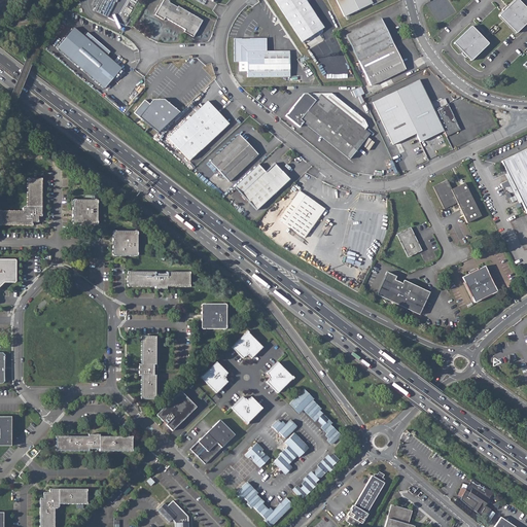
[(169,1),(167,0),(163,0),(161,4),(162,5),(161,6),(160,5),(154,14),(164,20),(165,18),(182,28),(184,30),(183,32),(192,37),(196,32),(195,31),(196,28),(198,29),(203,21),(178,6),(177,7),(169,2),(169,1)]
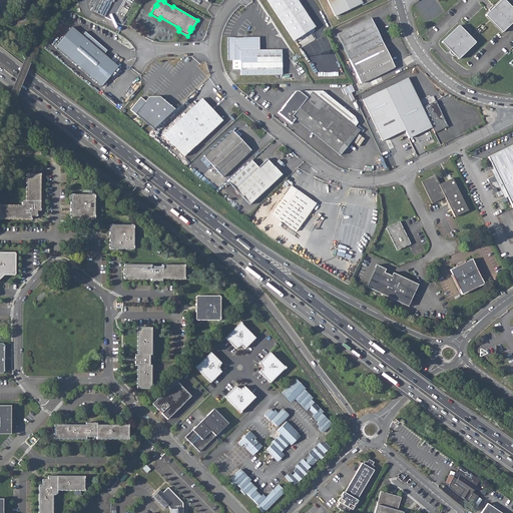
[(267,0),(291,35),(294,41),(315,27),(297,0),(267,0)]
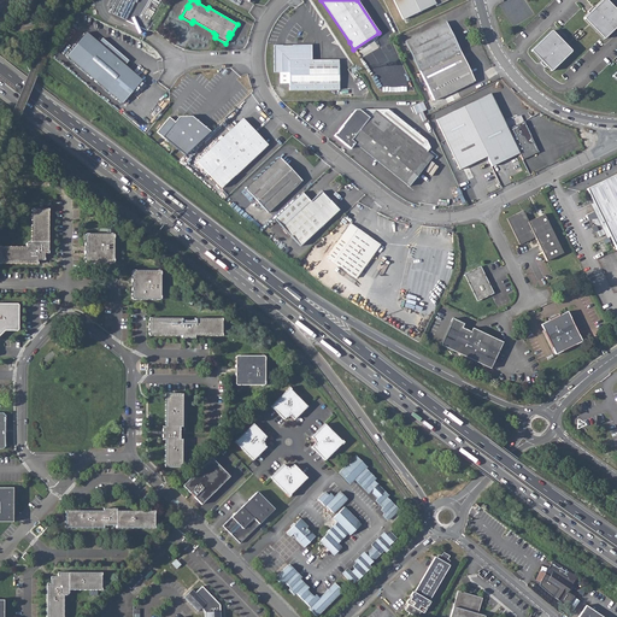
[(393,0),(403,19),(435,4),(436,6),(447,0),(393,0)]
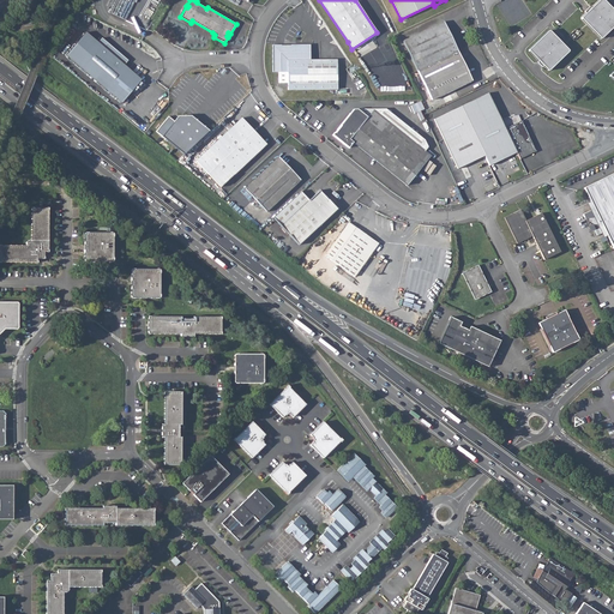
[(599,0),(582,17),(582,19),(601,38),(602,38),(613,26),(613,10),(603,0),(599,0)]
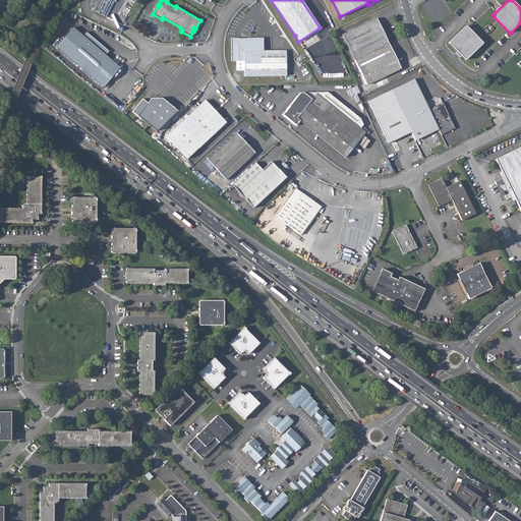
[(377,18),(342,35),(354,60),(389,43),(377,18)]
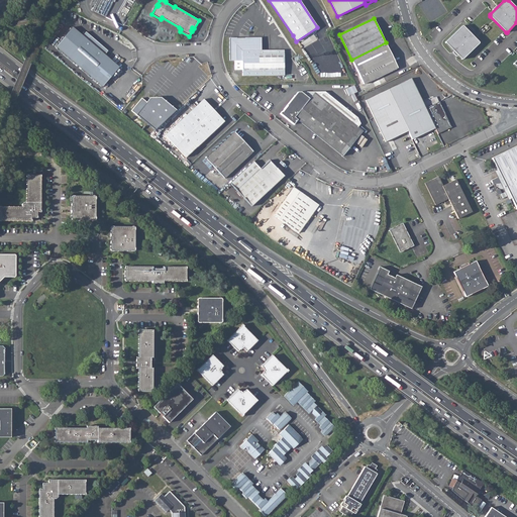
[(462,25),(461,26),(445,41),(445,43),(461,60),(462,59),(479,43),(479,42),(463,26),(462,25)]
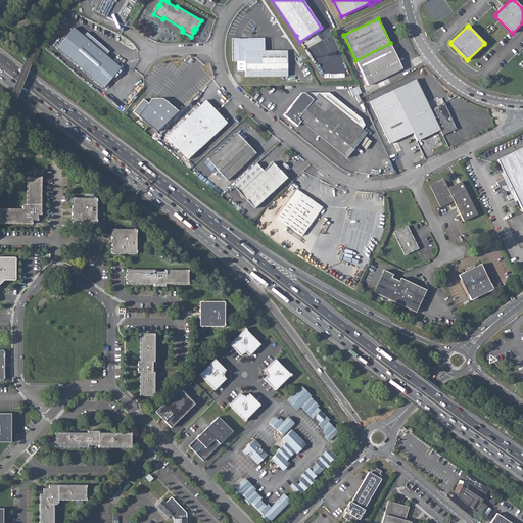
[(88,41),(74,29),(57,48),(104,88),(121,68),(106,56),(109,52),(92,37),(88,41)]
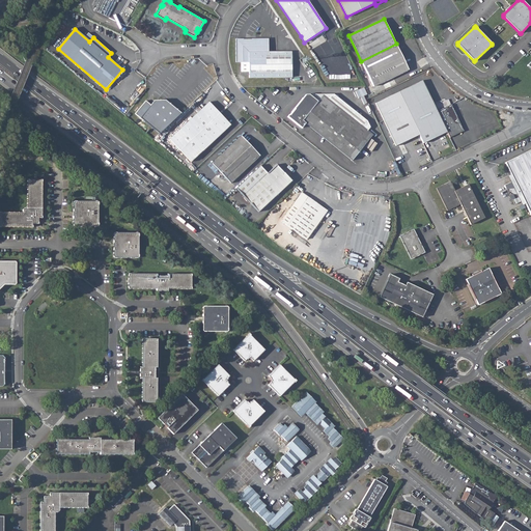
[(268,38),(235,39),(235,62),(249,62),(249,78),(291,78),(291,52),(268,52),(268,38)]
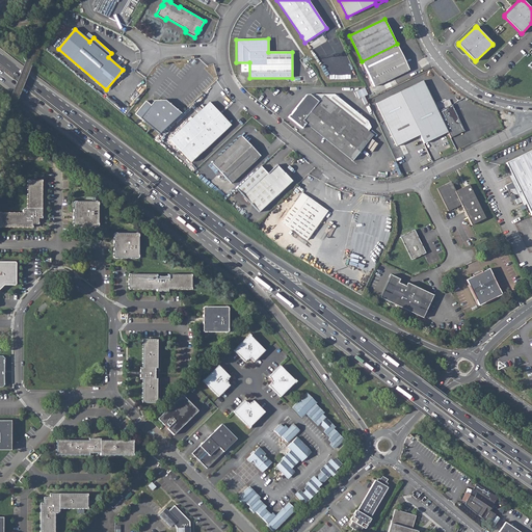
[(409,70),(397,44),(362,61),(374,86),(409,70)]
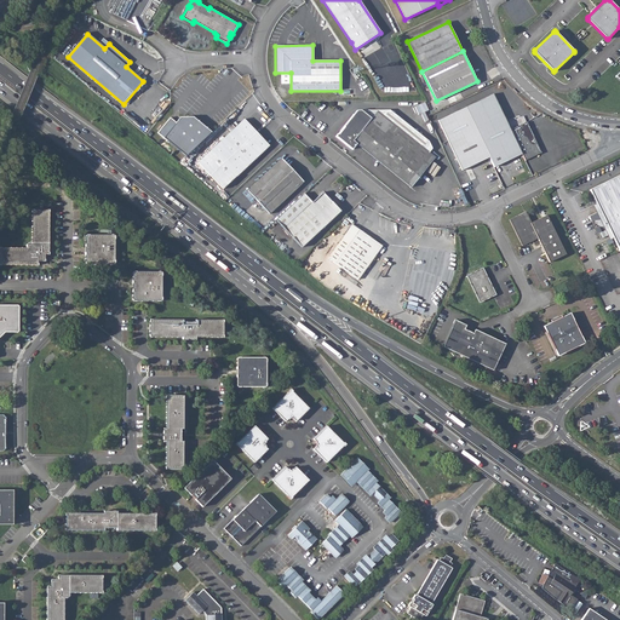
[(493,95),(438,120),(463,171),(489,158),(494,167),(521,154),(524,161),(541,153),(526,122),(510,130),(493,95)]
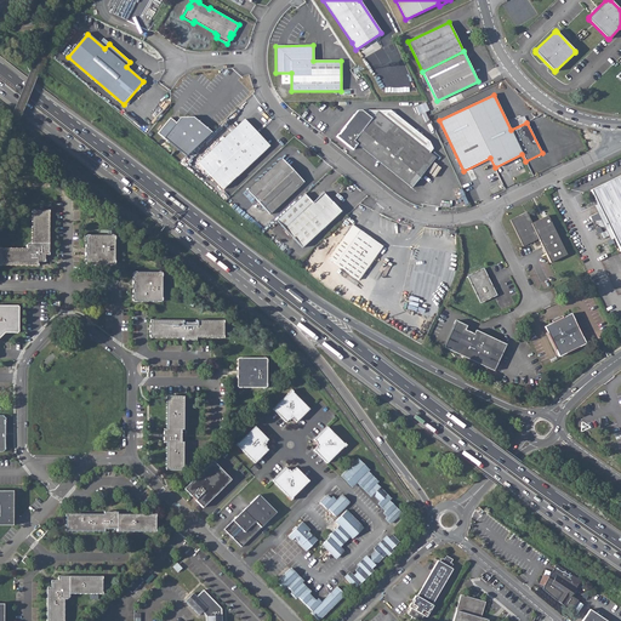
[(419,114),(429,110),(427,102),(416,106),(419,114)]
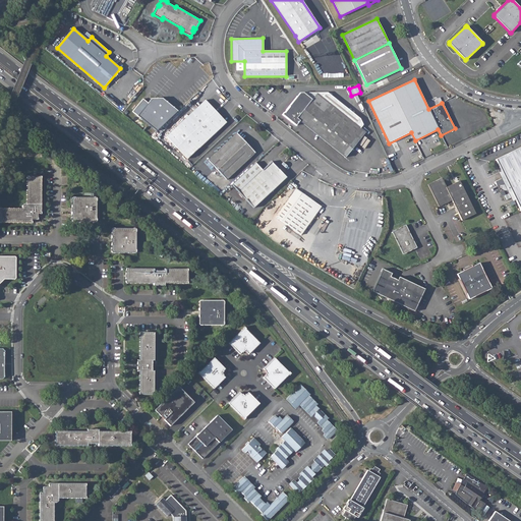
[(365,132),(316,93),(311,99),(304,93),(300,93),(282,115),(295,125),(299,121),(345,158),(365,132)]
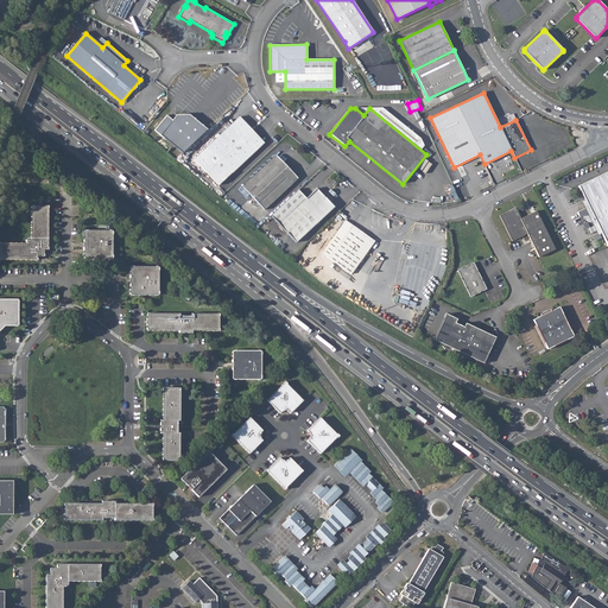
[(168,115),(154,130),(183,152),(207,130),(189,114),(176,114),(172,119),(168,115)]
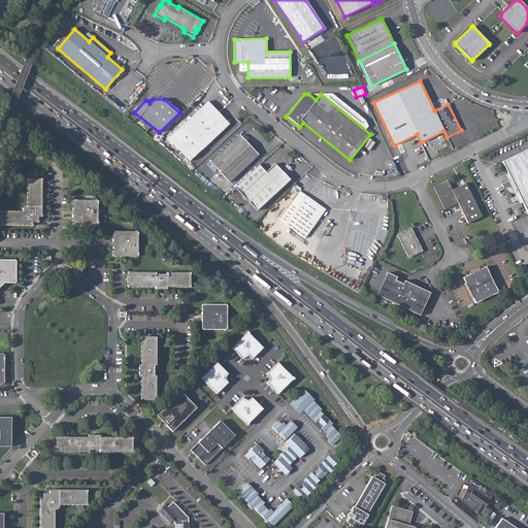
[(229,124),(208,101),(168,138),(189,161),(229,124)]
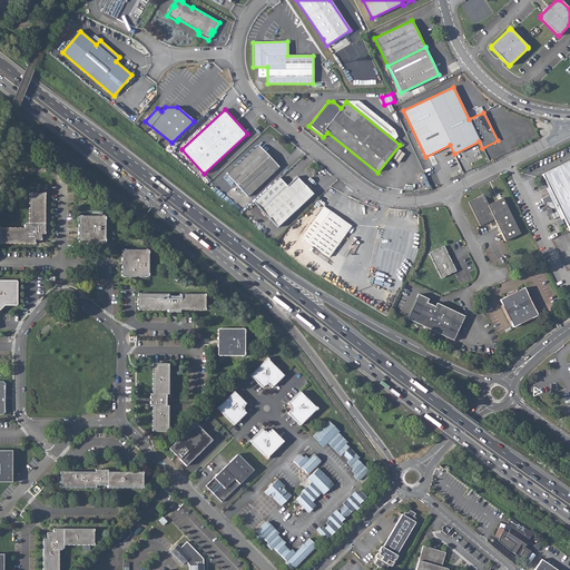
[(259,146),(228,175),(247,197),(279,167),(259,146)]
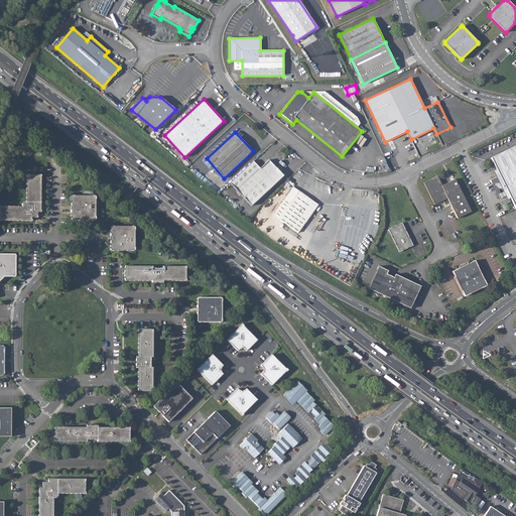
[(515,145),(491,158),(515,209),(515,145)]
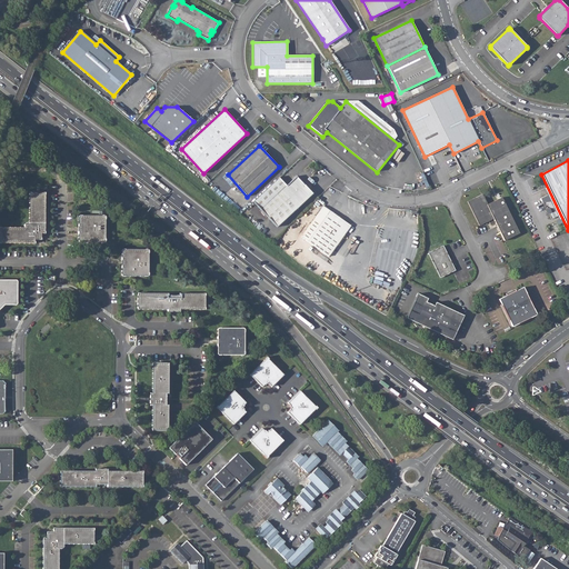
[(279,178),(253,202),(277,227),(312,193),(297,177),(287,186),(279,178)]
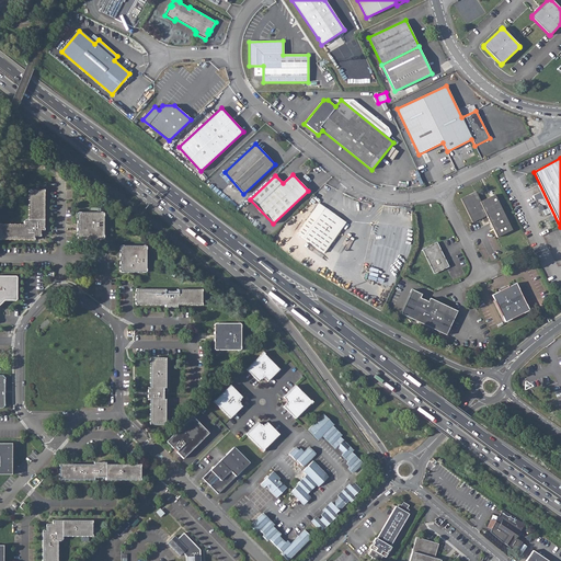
[(29,219),(24,224),(0,224),(0,239),(0,240),(33,240),(34,239),(34,236),(34,233),(36,233),(37,232),(38,231),(38,230),(41,230),(43,230),(44,229),(45,192),(43,190),(31,190),(30,192),(29,219)]
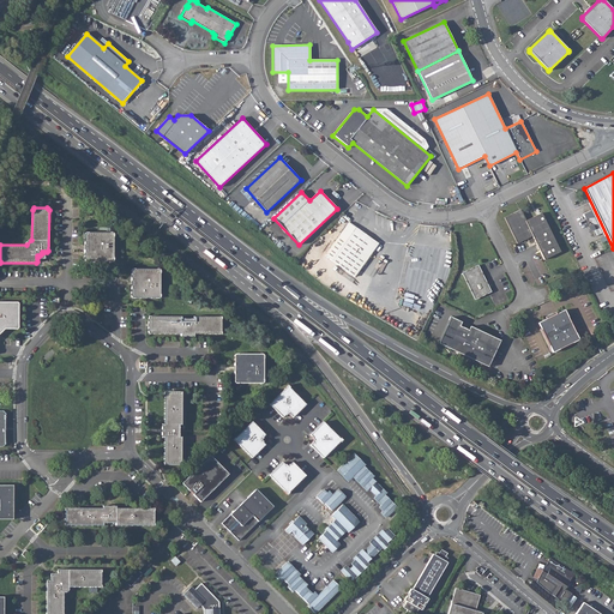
[(521,210),(504,217),(517,244),(524,240),(524,238),(527,236),(528,239),(533,236),(543,260),(560,252),(541,214),(525,221),(521,210)]
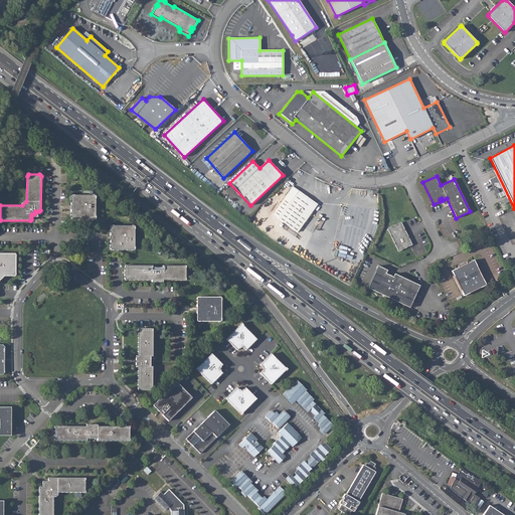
[(293,186),(273,214),(297,232),(317,204),(293,186)]
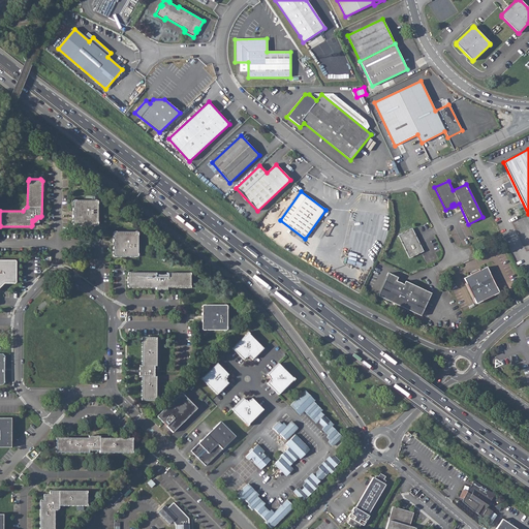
[(97,200),(73,200),(72,201),(72,224),(73,225),(96,225),(98,224),(98,201),(97,200)]
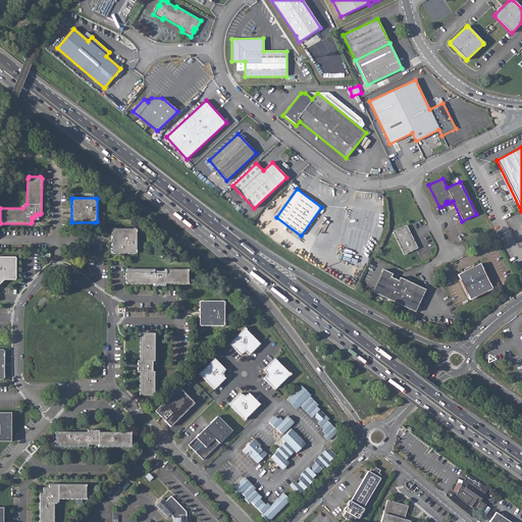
[(407,225),(393,231),(404,255),(418,248),(407,225)]
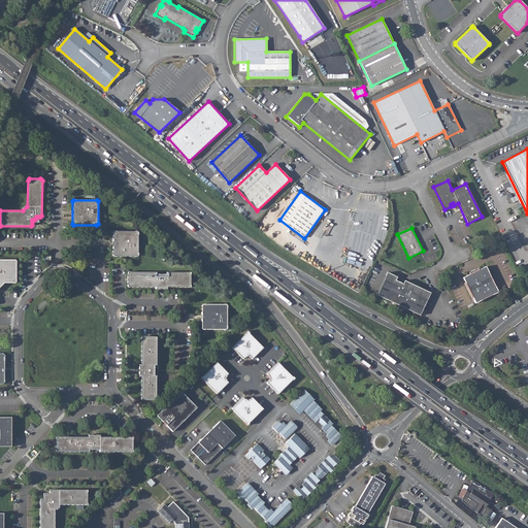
[(113,256),(137,257),(138,256),(138,232),(137,231),(113,231),(112,232),(112,255),(113,256)]
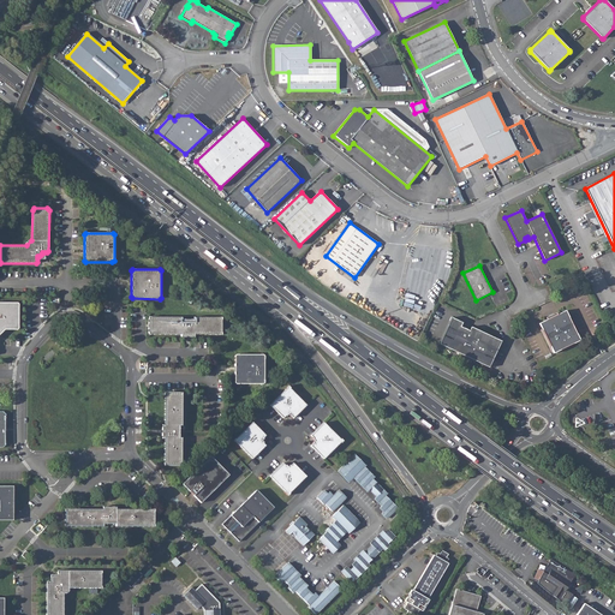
[(17,303),(0,302),(0,332),(5,329),(17,329),(18,328),(18,304),(17,303)]
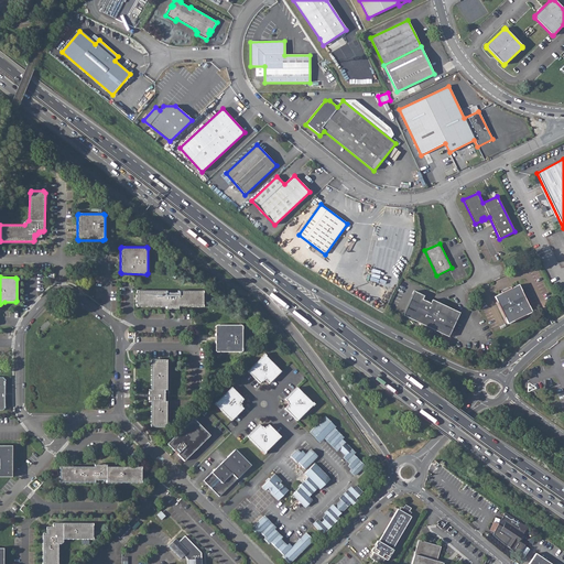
[(519,284),(495,296),(508,324),(532,312),(519,284)]
